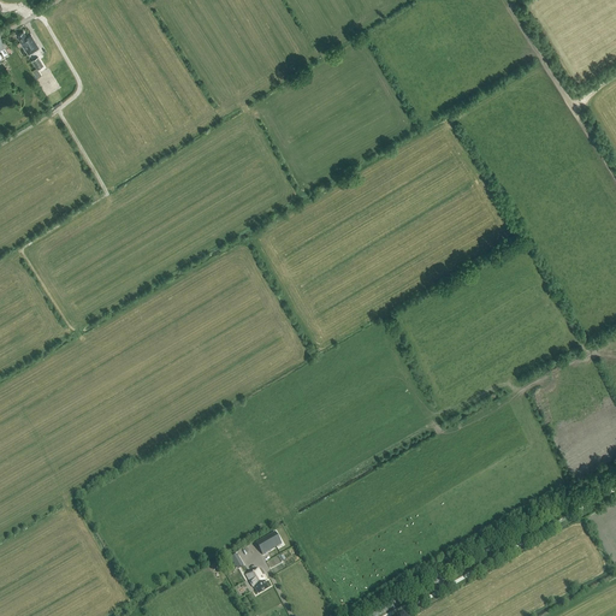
[(28,55),(39,48),(31,35),(27,37),(24,33),(18,35),(19,37),(18,39),(28,55)]
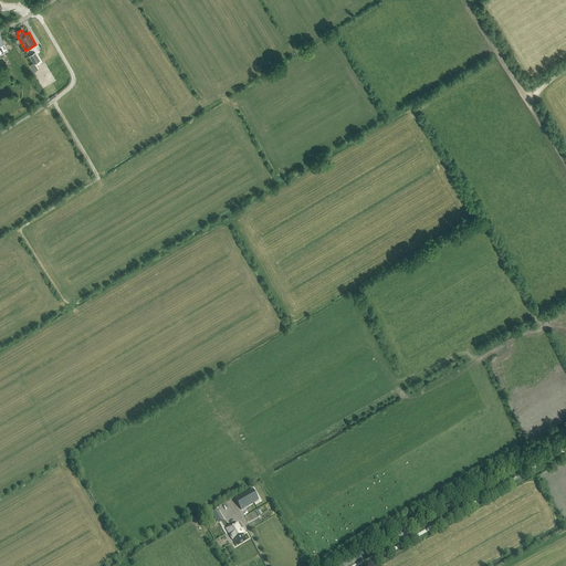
[(40,61),(38,56),(35,53),(30,56),(34,64),(40,61)]
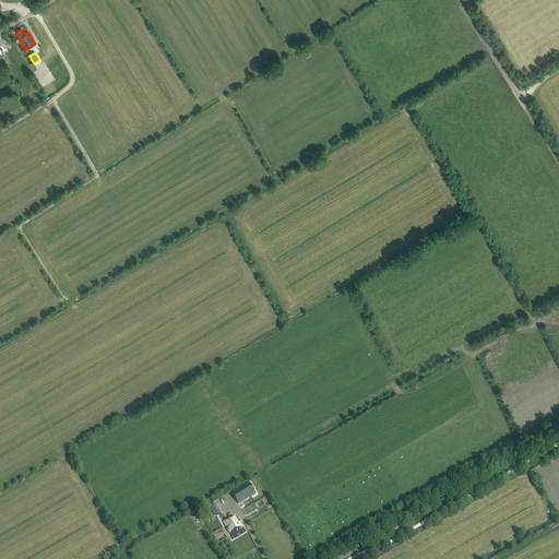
[(249,483),(232,492),(238,503),(256,494),(249,483)]
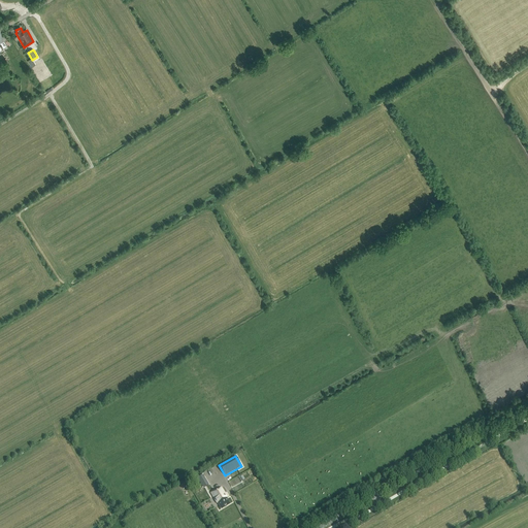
[(204,488),(216,482),(209,471),(198,477),(198,479),(193,482),(196,486),(198,484),(201,490),(204,488)]
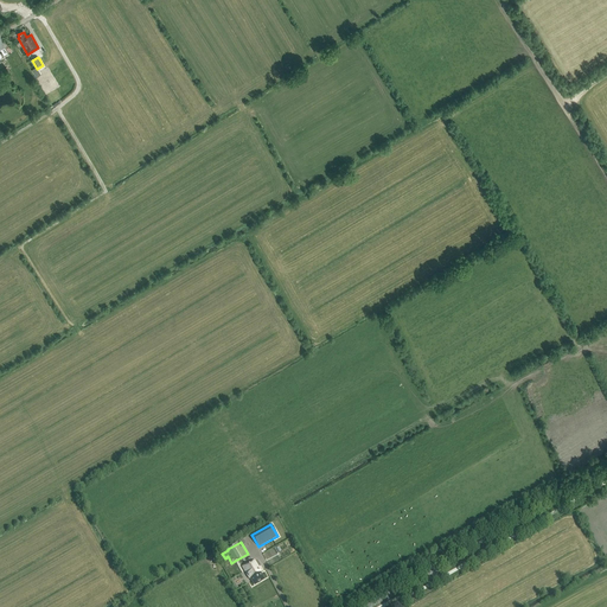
[(255,585),(263,580),(260,574),(262,573),(255,561),(243,568),(249,580),(251,579),(255,585)]
